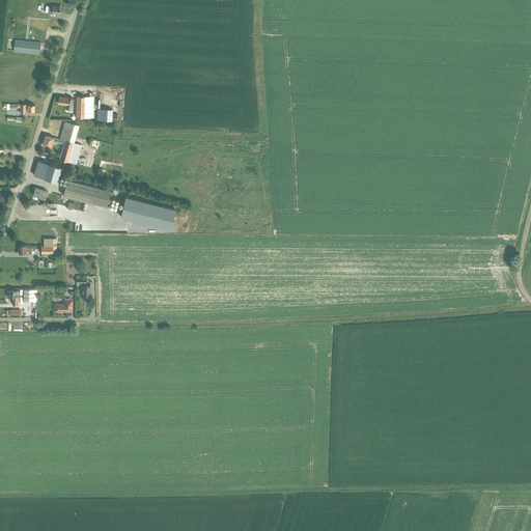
[(50,5),(49,8),(52,8),(52,12),(60,14),(60,6),(50,5)]
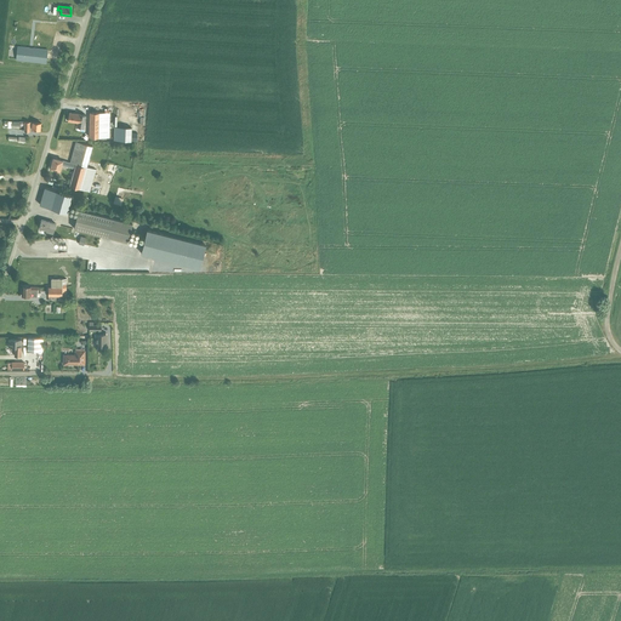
[(47,50),(17,46),(16,60),(46,63),(47,50)]
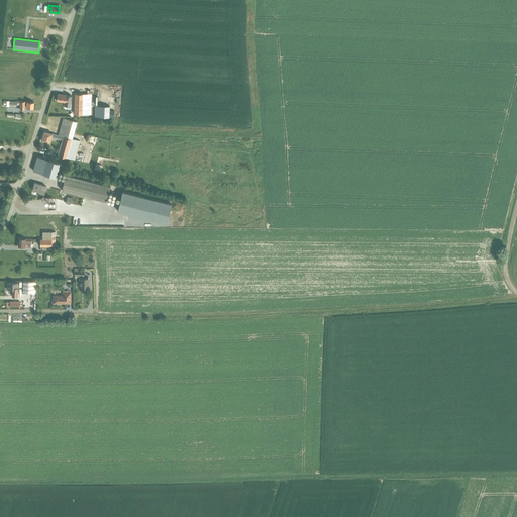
[(58,94),(57,101),(65,102),(65,105),(70,106),(72,96),(66,95),(66,96),(58,94)]
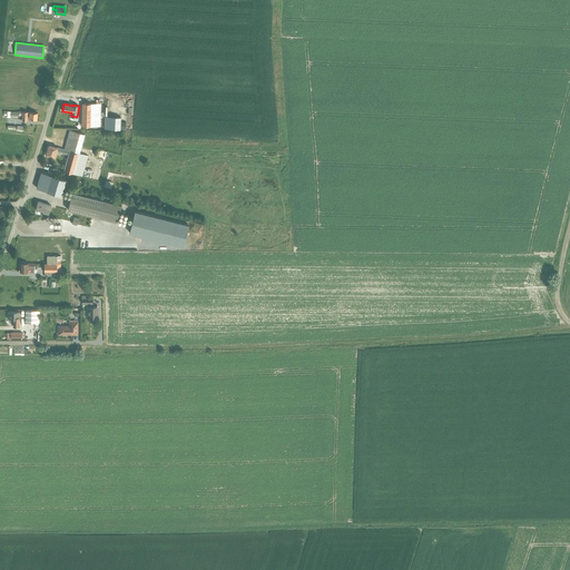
[(82,110),(81,127),(100,127),(100,104),(82,104),(82,110)]
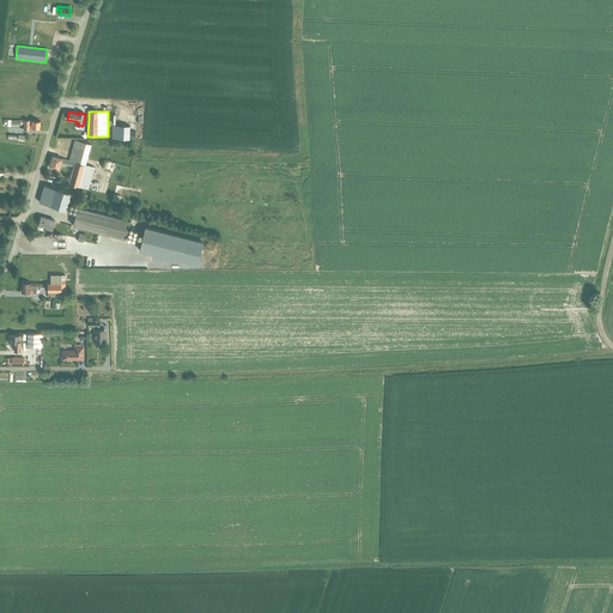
[(114,126),(113,139),(129,139),(129,132),(129,126),(114,126)]
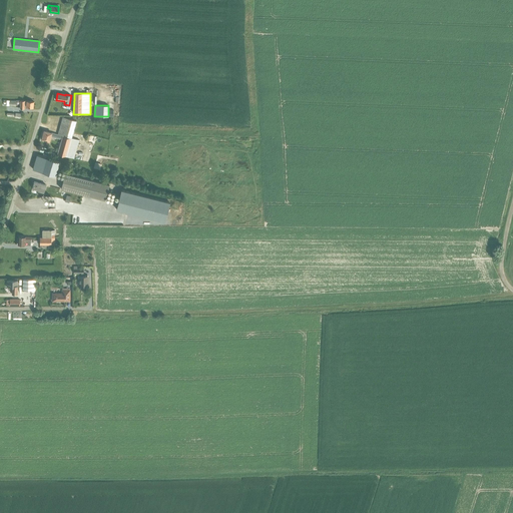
[(71,138),(76,121),(63,117),(58,135),(44,131),(43,136),(42,136),(41,138),(42,139),(41,139),(49,142),(50,136),(62,140),(57,153),(73,158),(79,140),(71,138)]
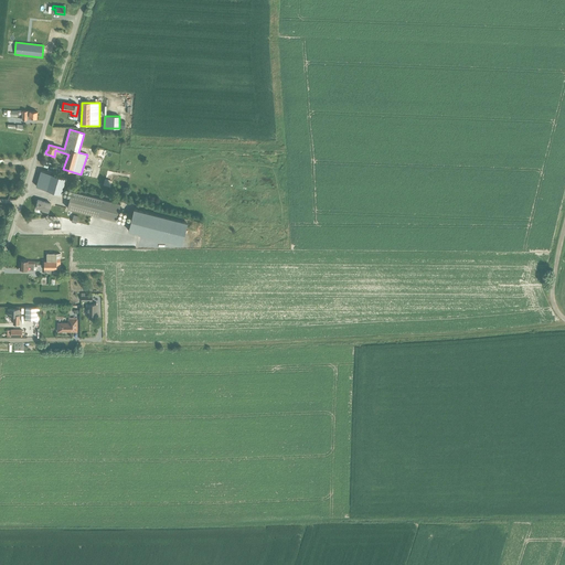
[(61,193),(66,178),(54,174),(46,172),(41,170),(39,177),(38,177),(36,180),(38,180),(36,185),(61,193)]
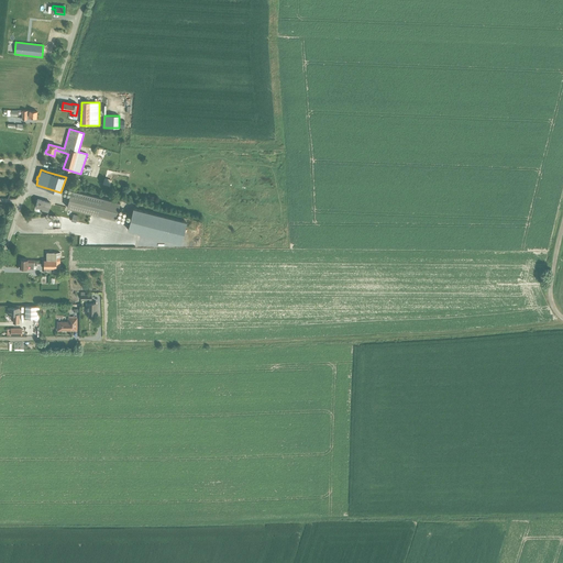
[(120,203),(72,190),(67,207),(116,220),(120,203)]
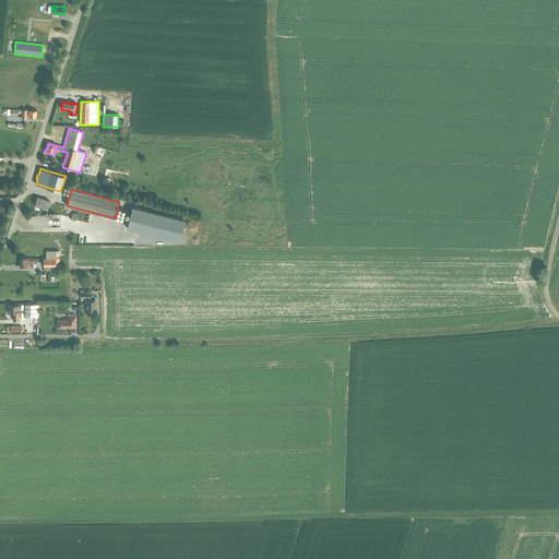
[(42,209),(47,210),(50,202),(37,198),(35,205),(36,205),(35,206),(39,207),(39,206),(42,207),(42,209)]
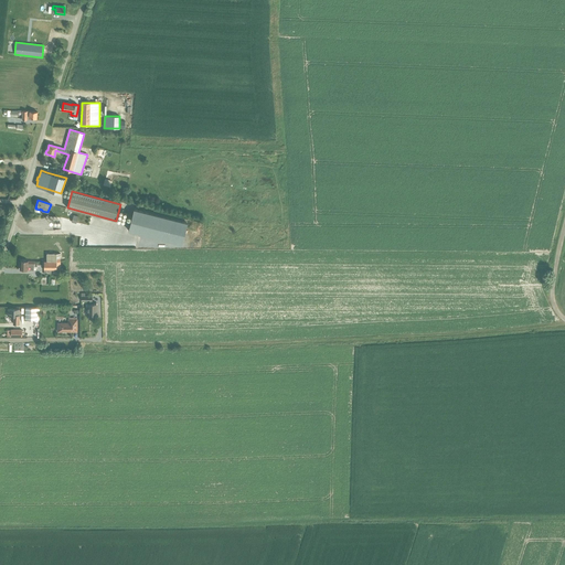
[(134,209),(128,230),(182,244),(187,223),(134,209)]
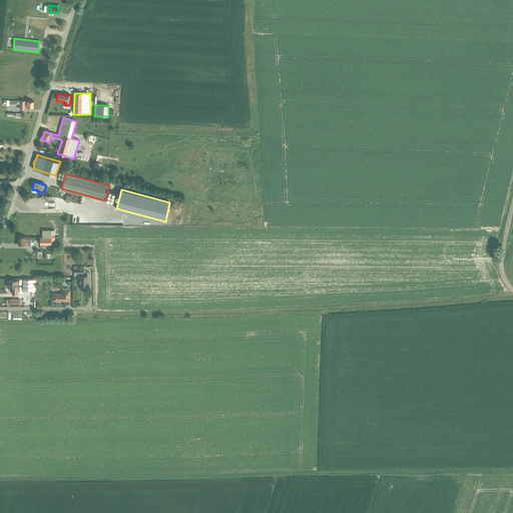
[(43,237),(40,237),(40,248),(55,248),(55,237),(52,237),(52,230),(43,230),(43,237)]
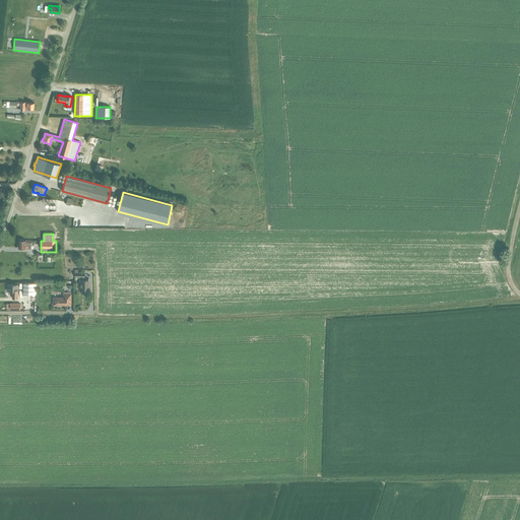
[(18,248),(25,248),(31,248),(31,240),(19,240),(18,248)]
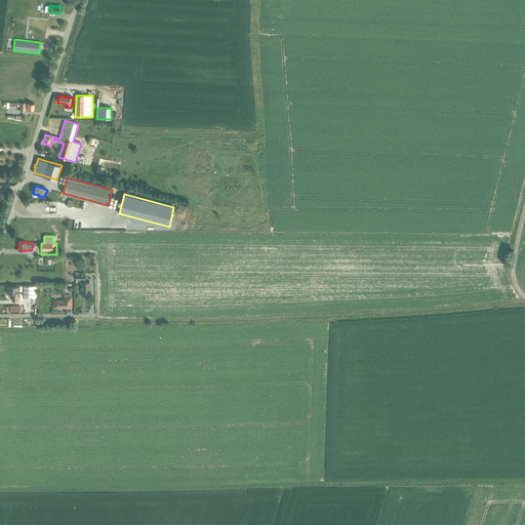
[(85,279),(86,279),(86,275),(79,275),(79,273),(76,273),(76,279),(82,279),(82,282),(82,292),(91,291),(91,282),(85,282),(85,279)]
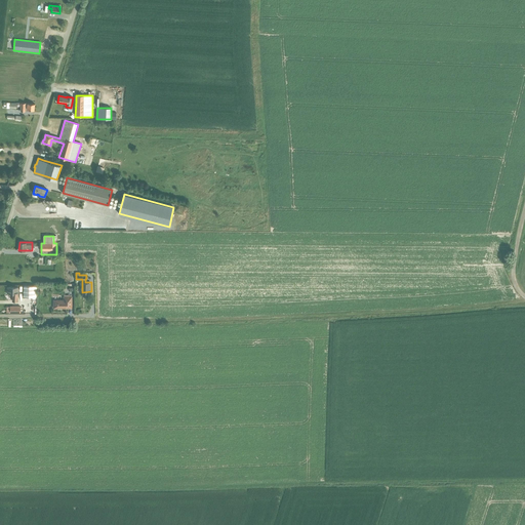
[(24,285),(24,296),(36,297),(37,286),(24,285)]
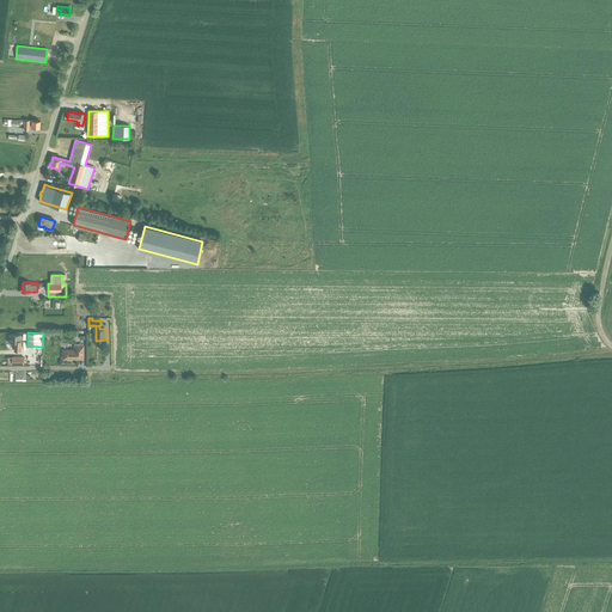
[(8,342),(14,348),(14,350),(20,350),(22,335),(10,335),(8,342)]
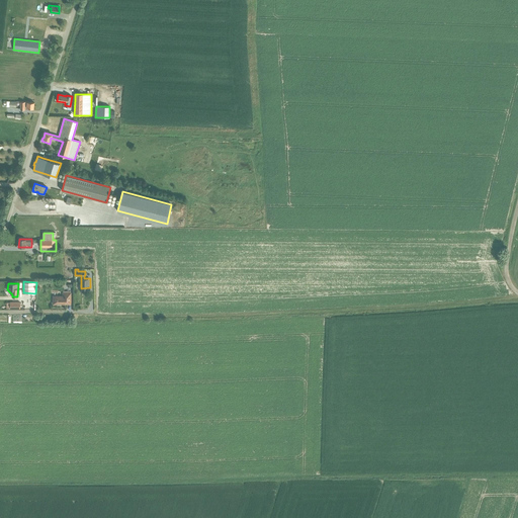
[(54,303),(57,303),(57,304),(57,306),(61,306),(61,304),(61,303),(67,303),(67,304),(70,304),(70,293),(63,293),(63,296),(54,296),(54,303)]
